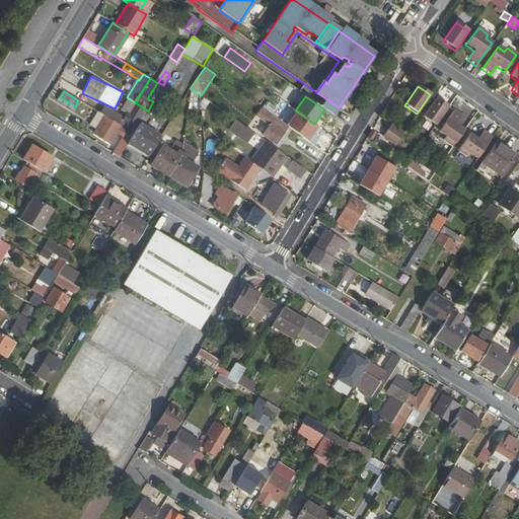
[(436,98),(423,118),(434,126),(448,106),(436,98)]
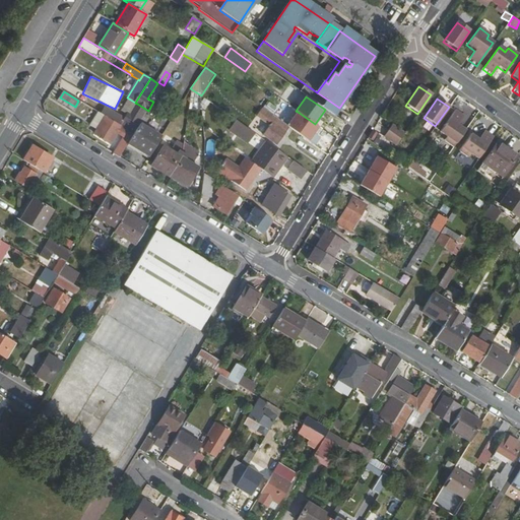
[(329,101),(324,109),(325,110),(334,116),(339,108),(329,101)]
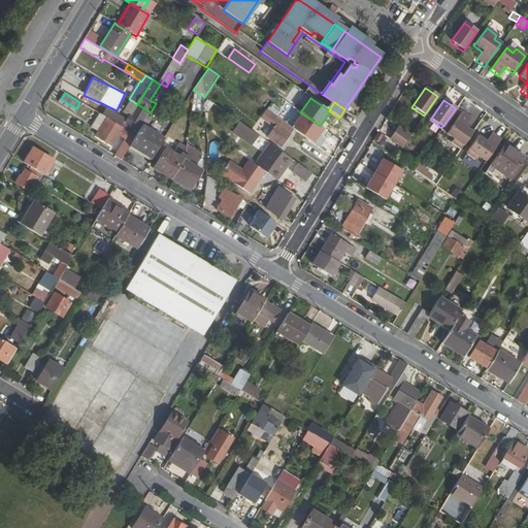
[(129,116),(123,128),(136,136),(142,126),(151,112),(139,105),(132,117),(129,116)]
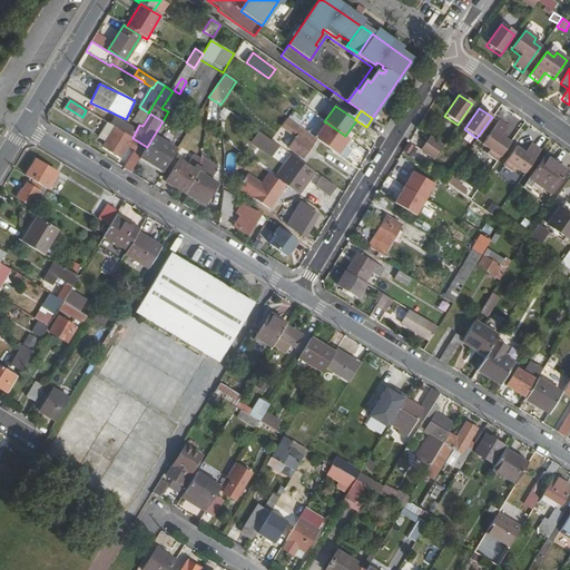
[(261,141),(255,151),(266,158),(275,145),(233,114),(237,150),(239,153),(245,145),(249,147),(256,138),(261,141)]
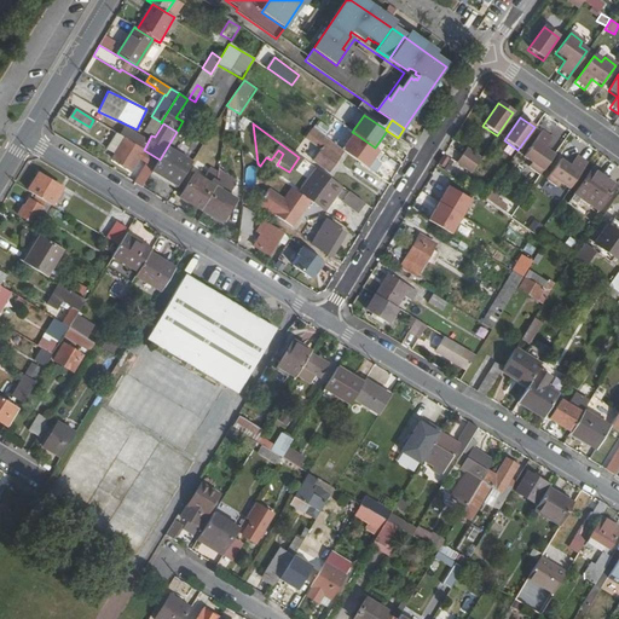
[(525,155),(532,160),(527,167),(539,175),(554,155),(543,148),(550,138),(541,131),(525,155)]
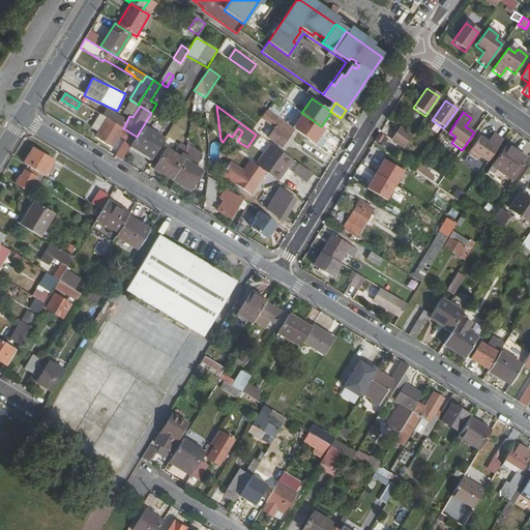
[(90,128),(97,133),(107,118),(99,114),(90,128)]
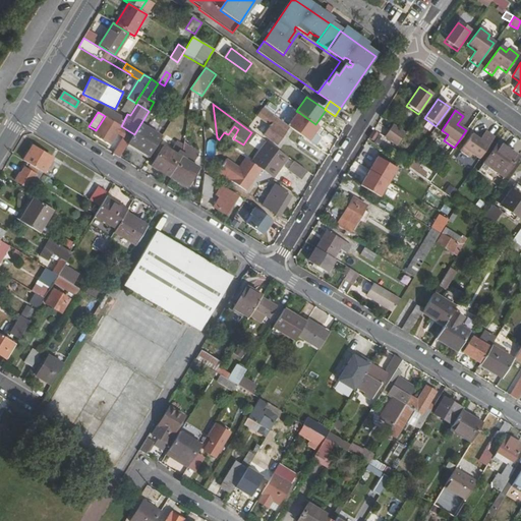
[(275,126),(268,137),(284,149),(295,131),(288,126),(268,112),(264,118),(275,126)]
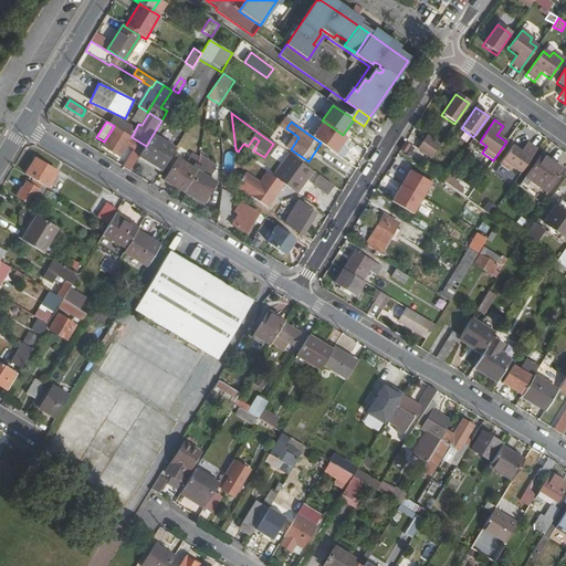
[(345,148),(350,140),(343,135),(324,122),(313,137),(321,143),(336,154),(342,145),(345,148)]
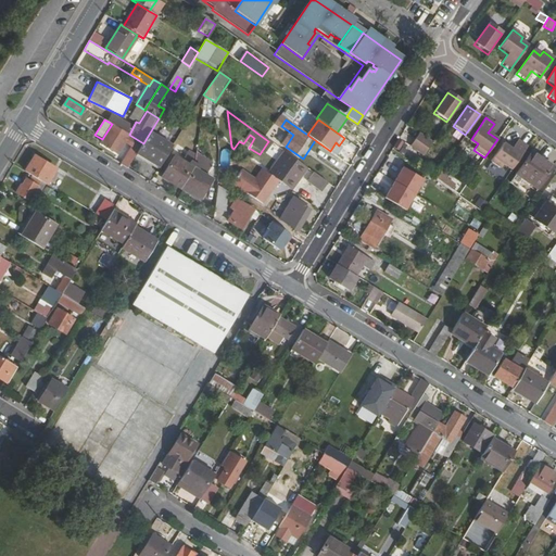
[(102,139),(99,143),(116,154),(122,147),(123,143),(138,152),(143,143),(129,135),(112,124),(102,139)]
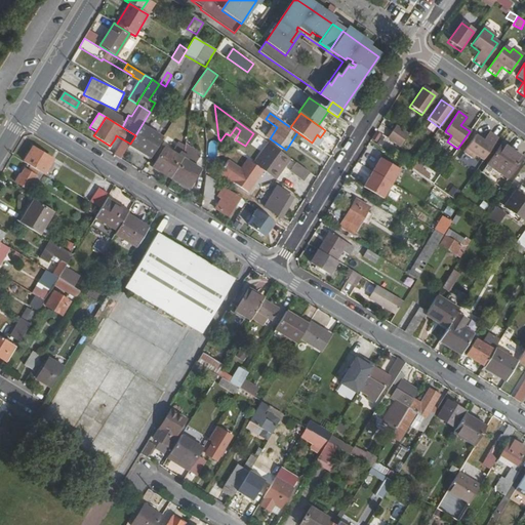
[(130,144),(129,146),(150,159),(162,138),(142,125),(135,135),(130,144)]
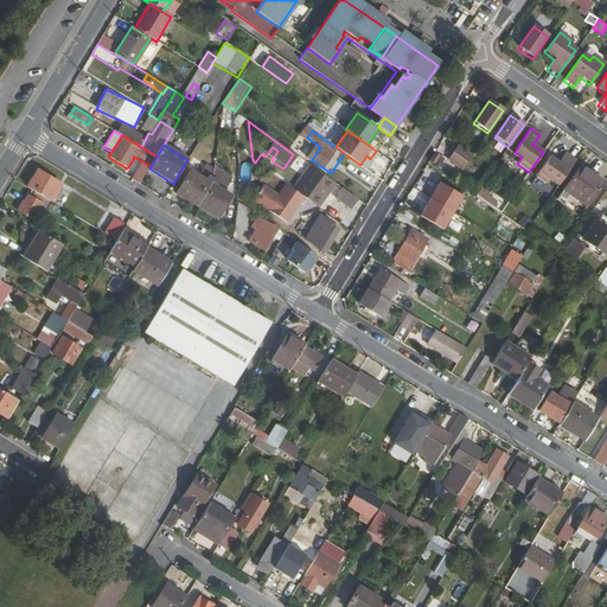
[(452,153),(465,164),(471,157),(457,147),(452,153)]
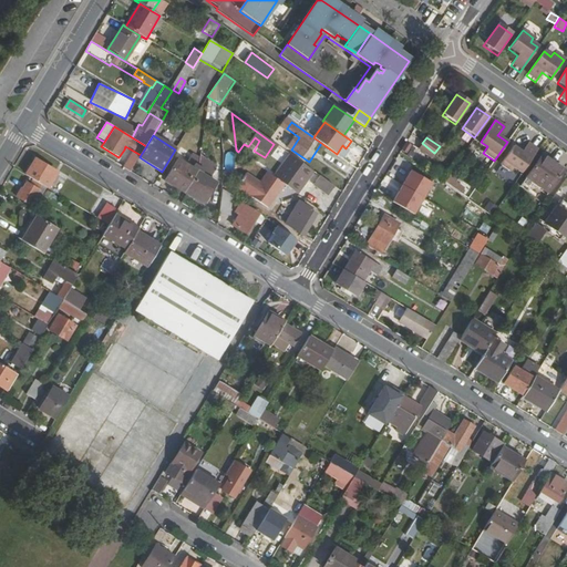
[(406,142),(401,150),(406,153),(411,145),(406,142)]
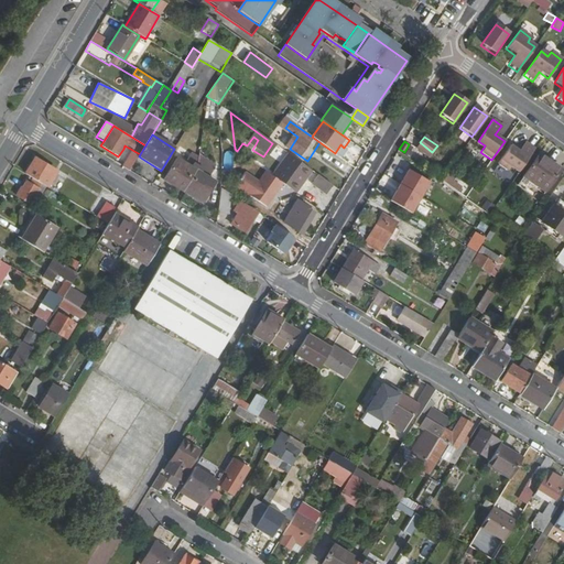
[(414,150),(427,159),(432,152),(420,142),(414,150)]
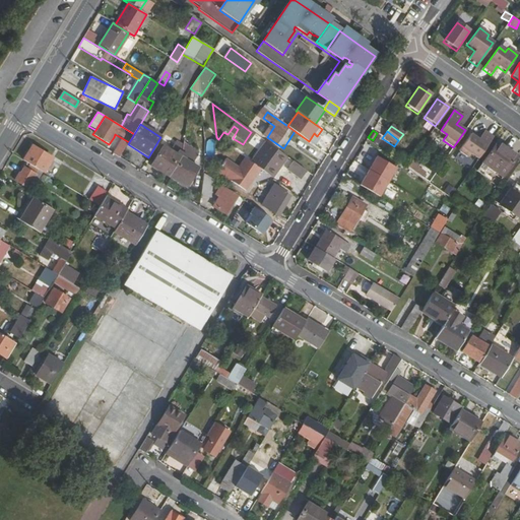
[(470,133),(458,151),(468,157),(470,154),(476,159),(493,136),(483,131),(477,139),(470,133)]
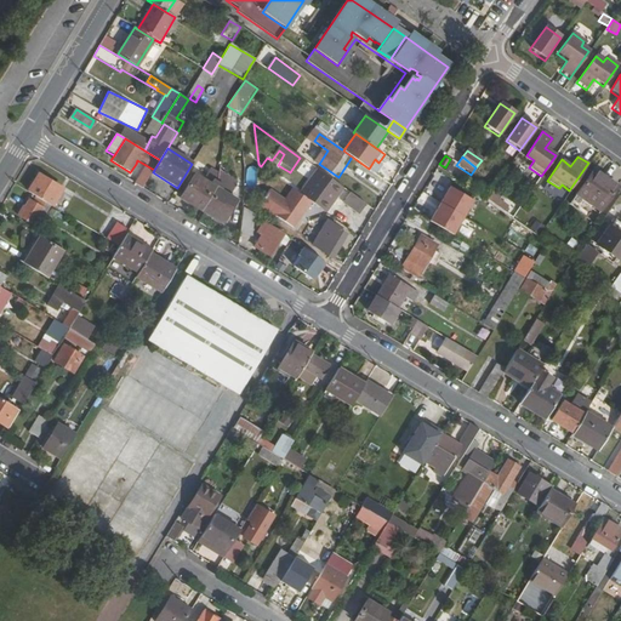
[(592,169),(574,194),(598,211),(616,186),(592,169)]
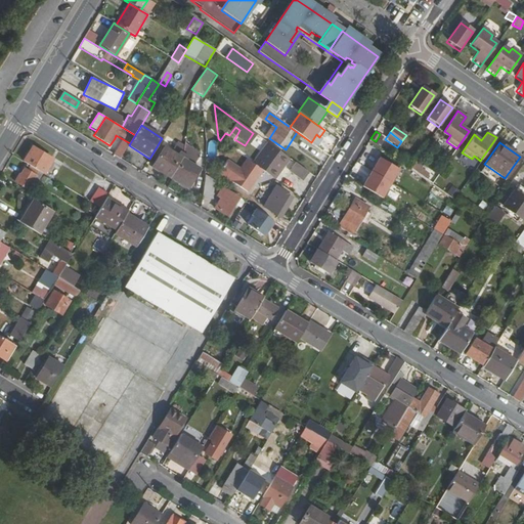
[(268,143),(253,164),(274,179),(290,159),(268,143)]
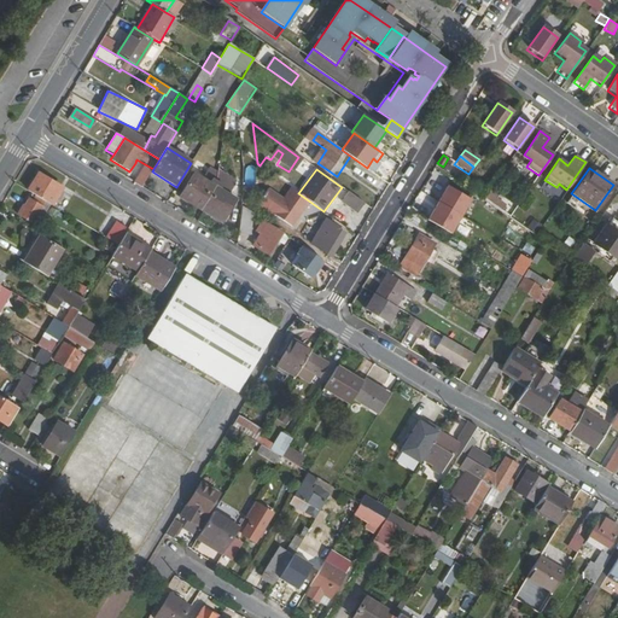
[(192,174),(178,197),(220,222),(233,199),(192,174)]
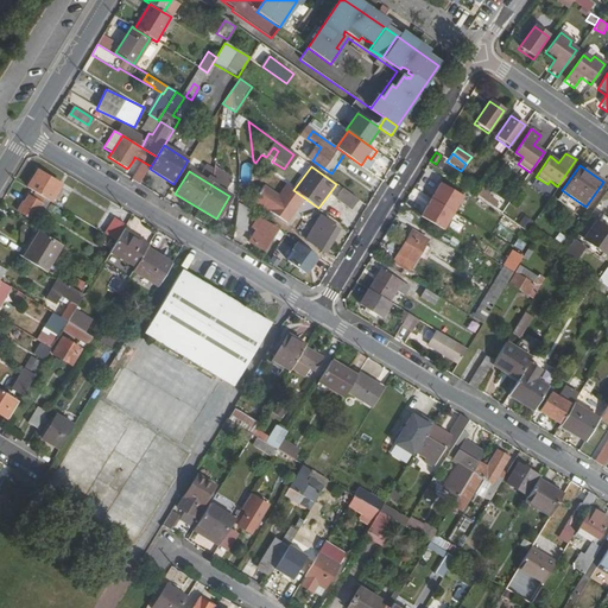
[(29,189),(37,194),(50,201),(59,185),(38,172),(29,189)]
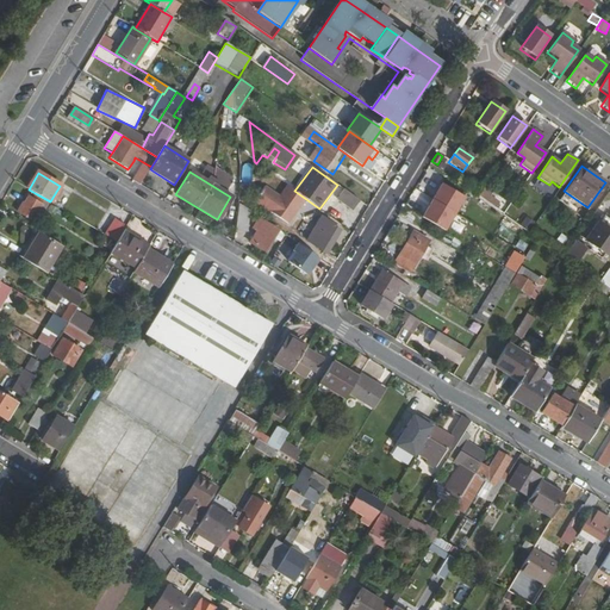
[(446,186),(429,211),(452,225),(467,199),(446,186)]
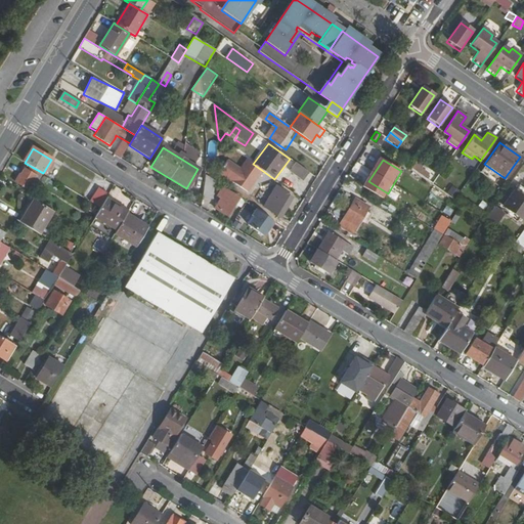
[(416,160),(410,167),(418,172),(420,168),(423,164),(416,160)]
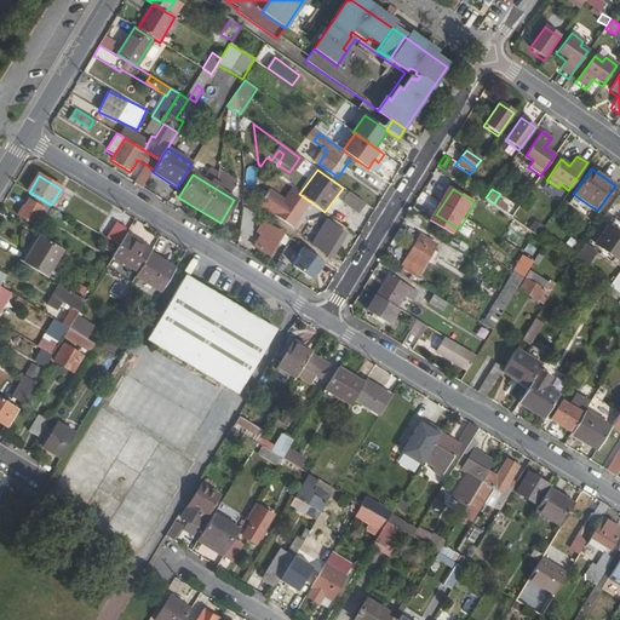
[(287,190),(271,216),(281,222),(298,197),(287,190)]
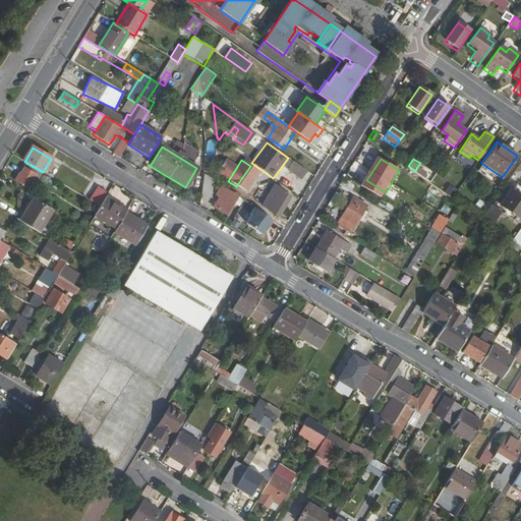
[(20,174),(16,181),(27,188),(32,181),(36,183),(43,172),(32,166),(29,170),(26,169),(22,175),(20,174)]
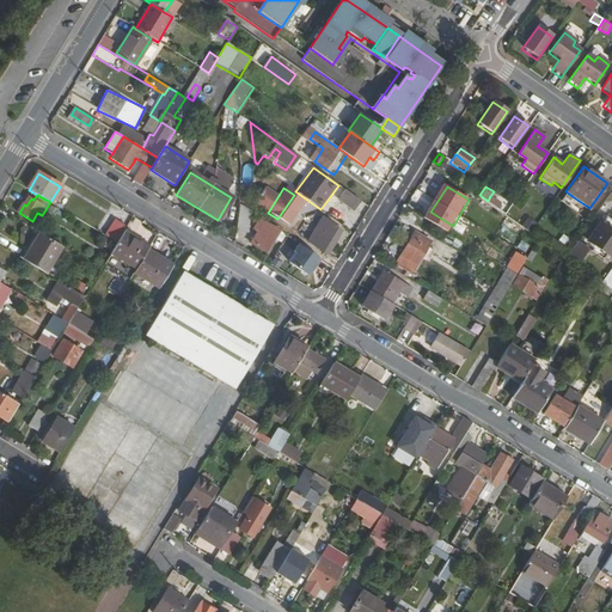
[(490,196),(488,201),(497,208),(500,202),(490,196)]
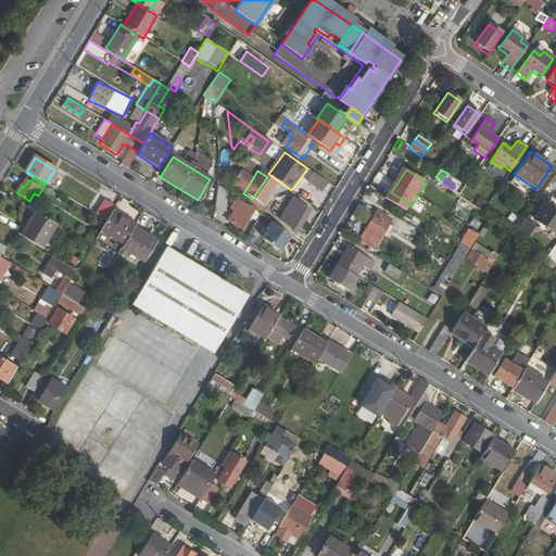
[(321,179),(316,187),(330,198),(336,189),(321,179)]
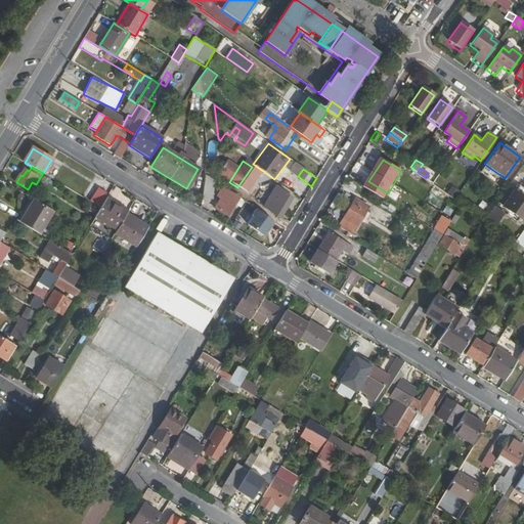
[(205,176),(202,200),(212,201),(215,181),(205,176)]
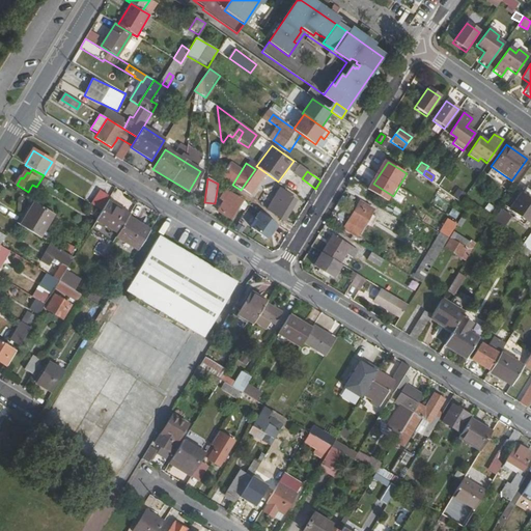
[(32,185),(28,192),(32,194),(36,187),(32,185)]
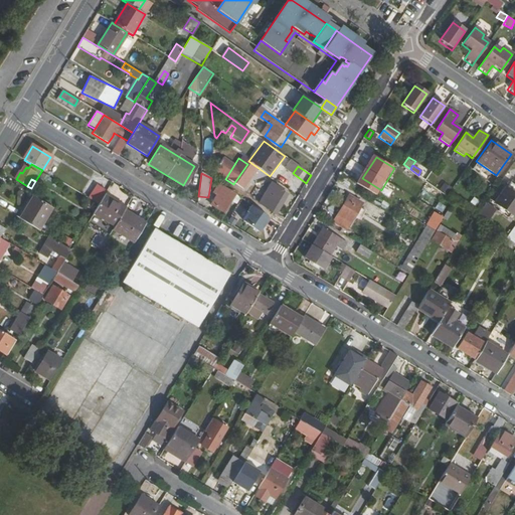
[(404,190),(408,183),(399,179),(396,185),(404,190)]
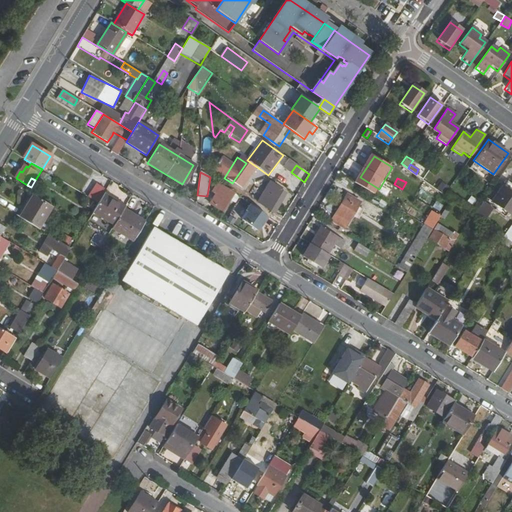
[(496,179),(486,194),(509,211),(511,206),(511,183),(506,179),(502,184),(496,179)]
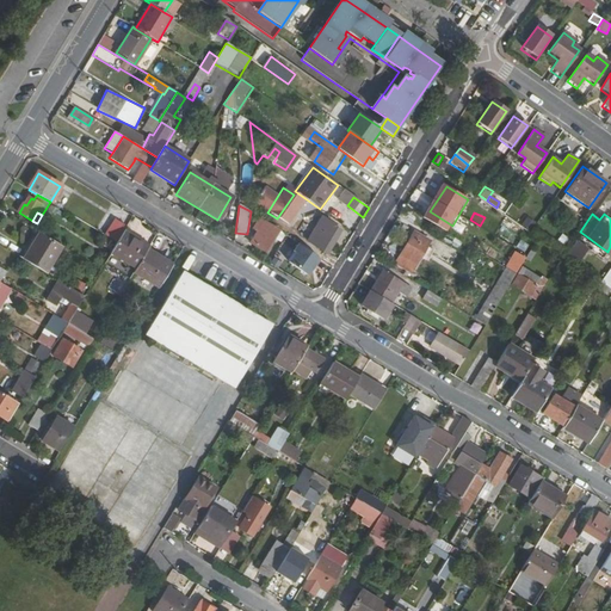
[(525,215),(520,224),(529,229),(534,220),(525,215)]
